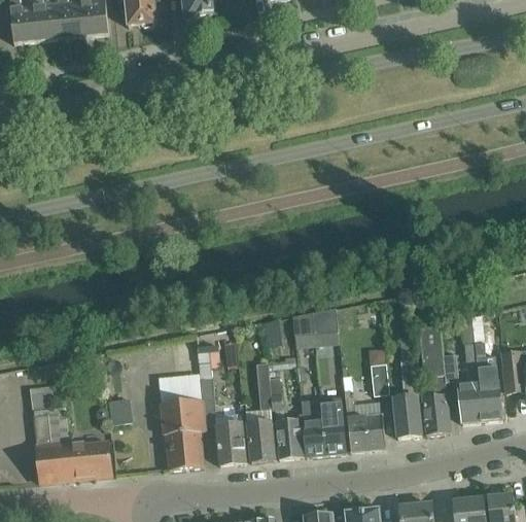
[(37,39),(34,4),(20,5),(19,0),(9,0),(10,6),(9,6),(13,42),(37,39)]
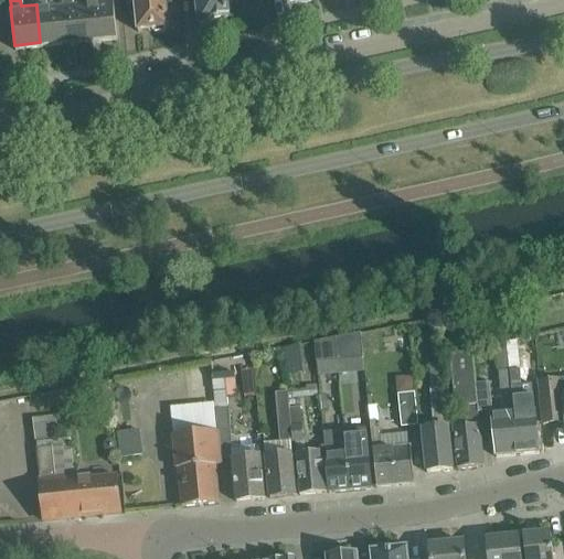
[(65,40),(61,2),(46,3),(46,0),(35,0),(36,4),(40,42),(65,40)]
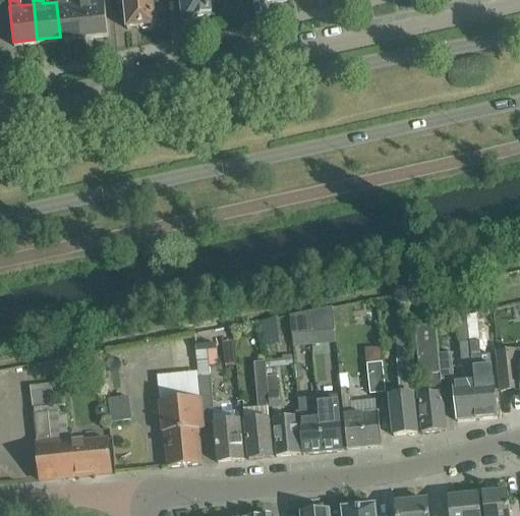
[(83,35),(79,0),(65,1),(65,0),(56,0),(56,2),(60,37),(83,35)]
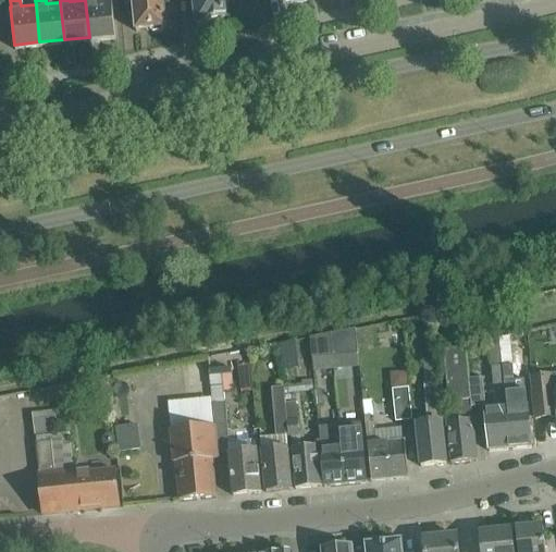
[(85,0),(89,37),(114,35),(110,0),(85,0)]
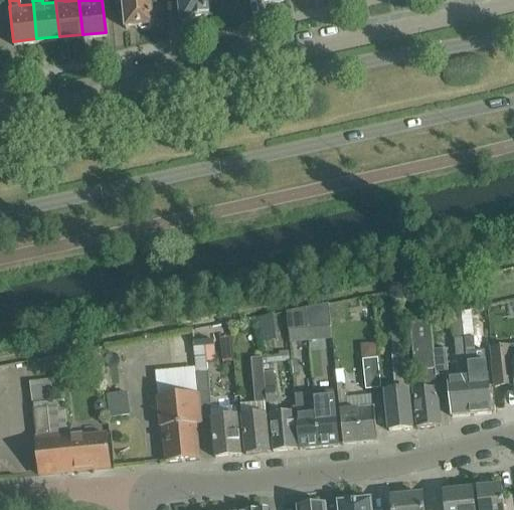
[(122,0),(124,24),(152,21),(150,0),(122,0)]
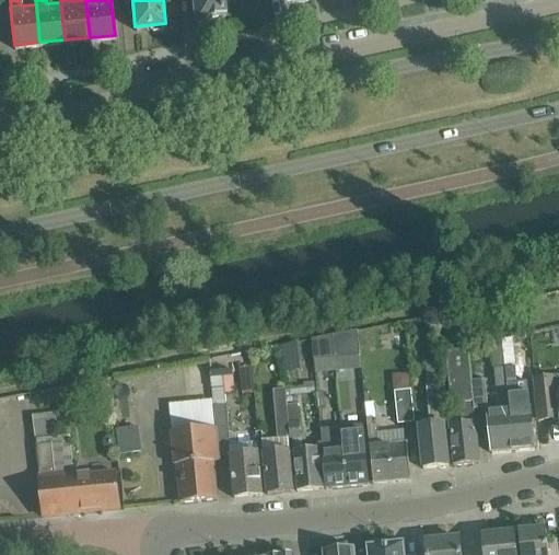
[(195,0),(197,19),(224,13),(223,0),(195,0)]
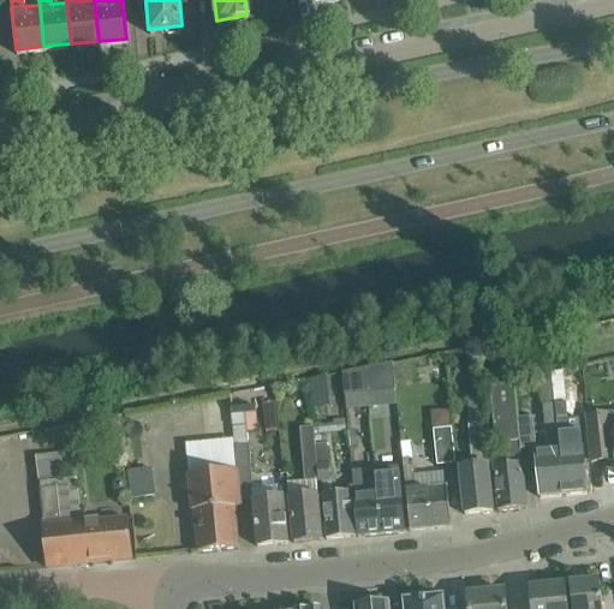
[(392,358),(363,363),(367,389),(394,386),(392,358)]
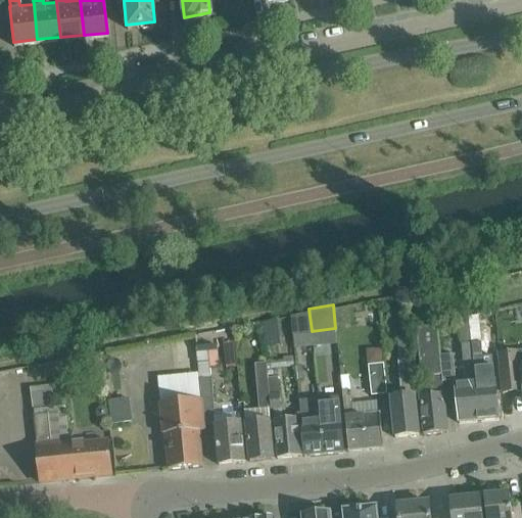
[(469,330),(479,329),(477,308),(468,310),(468,315),(469,330)]
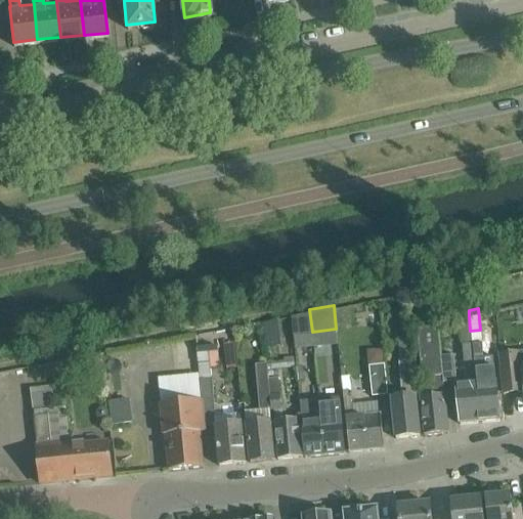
[(309,309),(292,313),(293,333),(312,332),(309,309)]
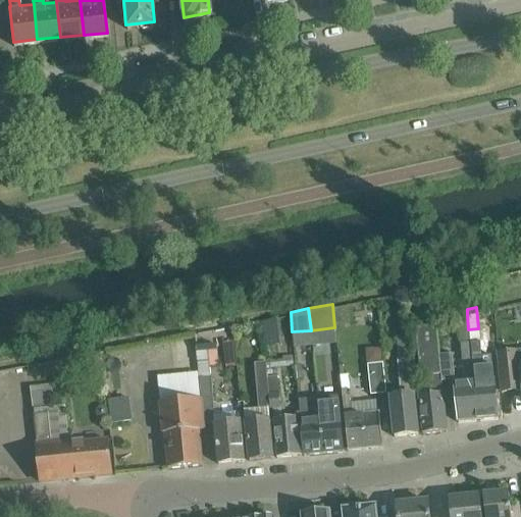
[(440,377),(438,358),(437,352),(434,319),(416,321),(421,372),(430,371),(432,391),(418,392),(421,429),(446,427),(440,377)]
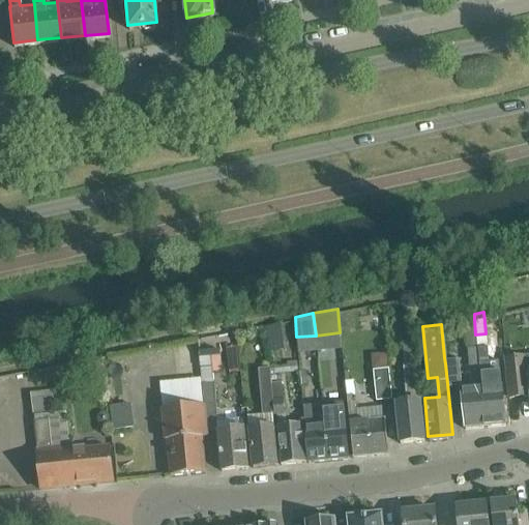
[(490,379),(487,343),(486,333),(475,334),(476,344),(480,384),(483,384),(487,423),(504,420),(501,382),(489,383),(489,379),(490,379)]
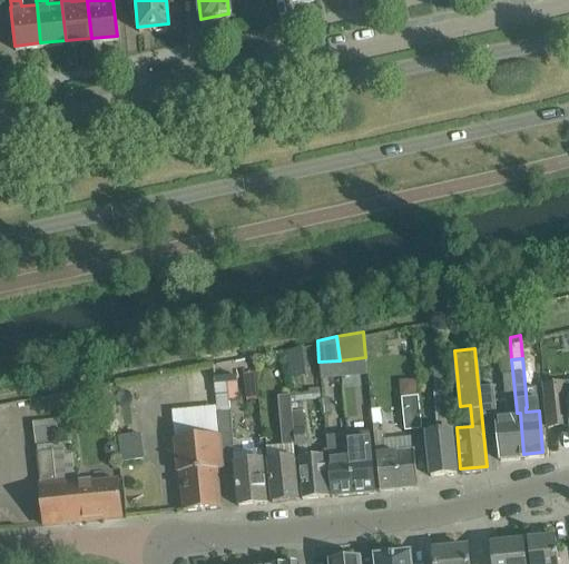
[(517,413),(512,369),(502,370),(507,414),(496,415),(499,456),(523,454),(520,413),(517,413)]
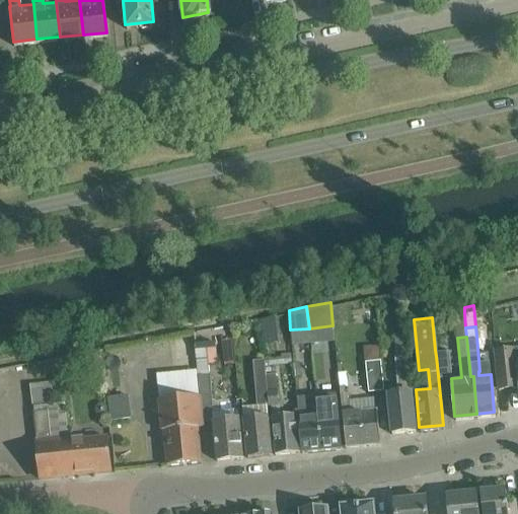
[(204,339),(194,340),(197,372),(199,391),(201,417),(212,416),(211,409),(208,371),(204,339)]
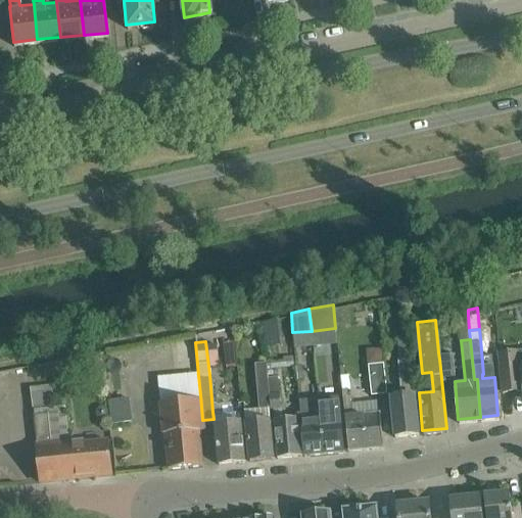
[(521,342),(519,343),(521,370),(521,375),(519,376),(516,347),(497,349),(502,388),(521,385),(521,342)]
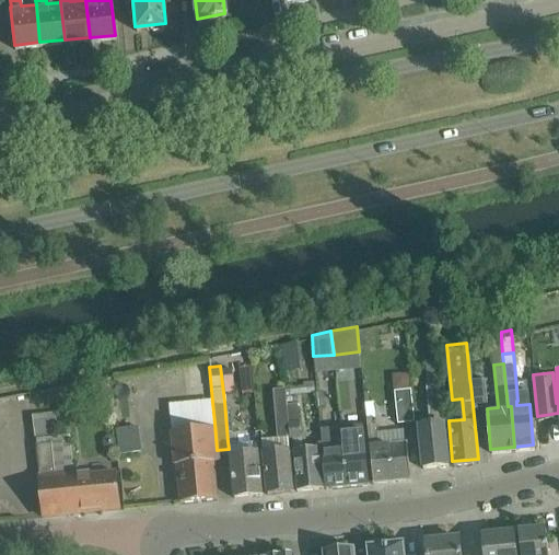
[(484,376),(469,378),(470,384),(473,405),(487,404),(485,383),(484,376)]
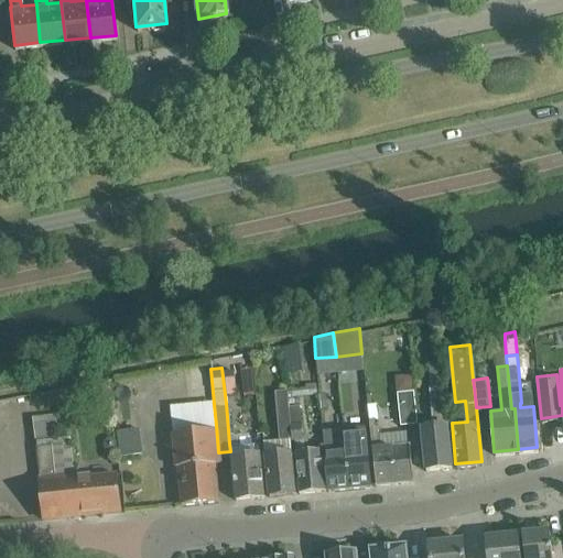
[(432,385),(433,398),(435,424),(422,425),(424,467),(452,465),(447,414),(455,413),(454,396),(444,397),(443,385),(432,385)]
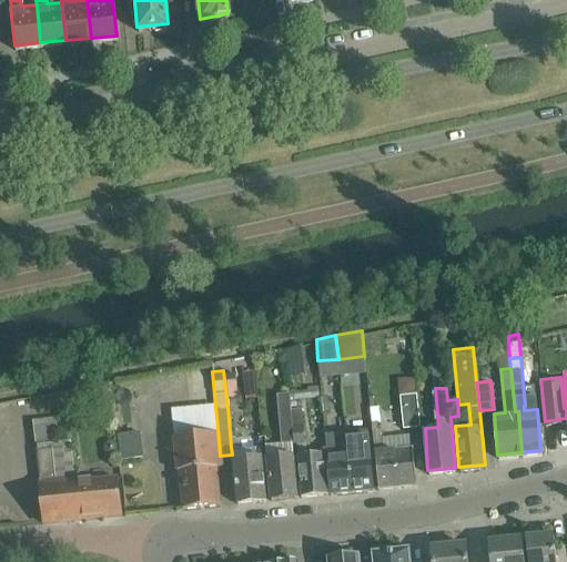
[(286,390),(276,391),(281,439),(291,438),(286,390)]
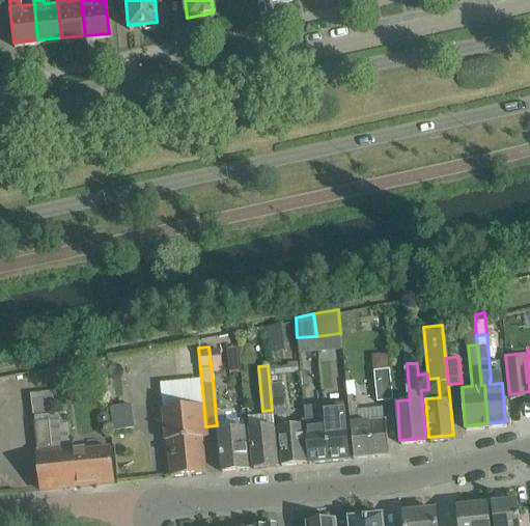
[(388,365),(372,367),(375,397),(391,396),(388,365)]
